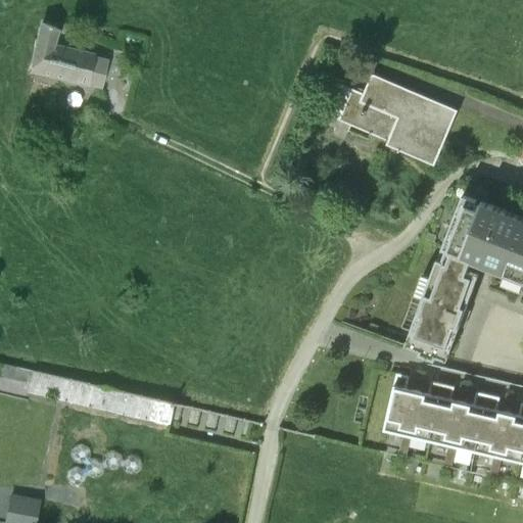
[(56,30),(36,22),(27,74),(86,87),(86,85),(92,56),(93,53),(52,43),(56,30)]
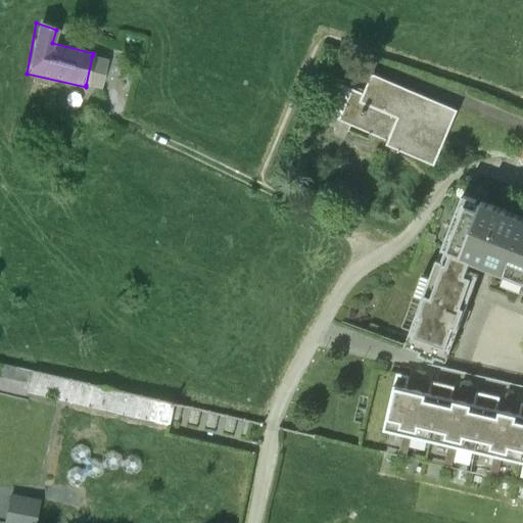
[(104,59),(92,56),(86,85),(99,87),(104,59)]
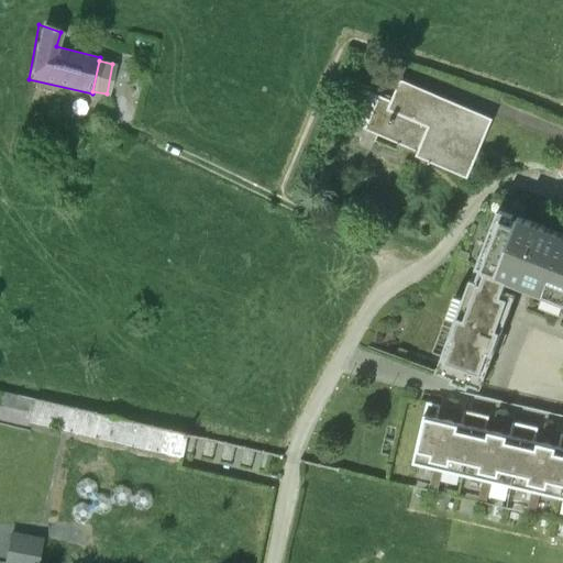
[(494,120),(401,83),(393,102),(364,90),(350,123),(419,153),(417,157),(468,179),(494,120)]
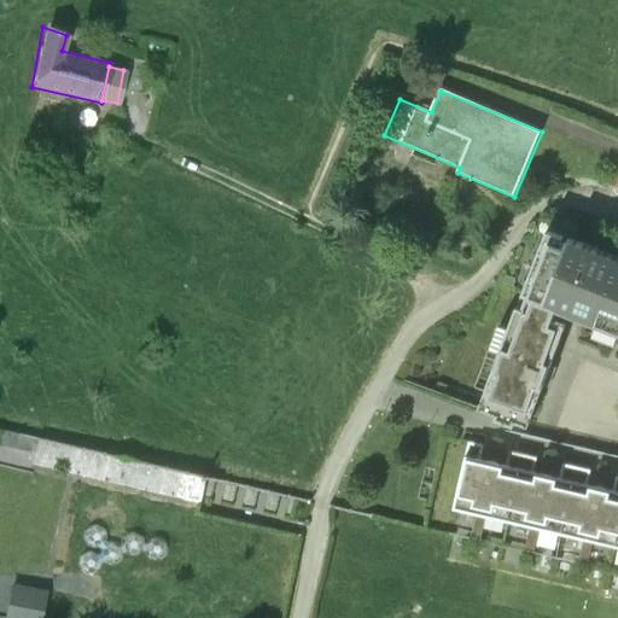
[(617,257),(549,231),(524,295),(572,315),(579,318),(617,332),(617,257)]
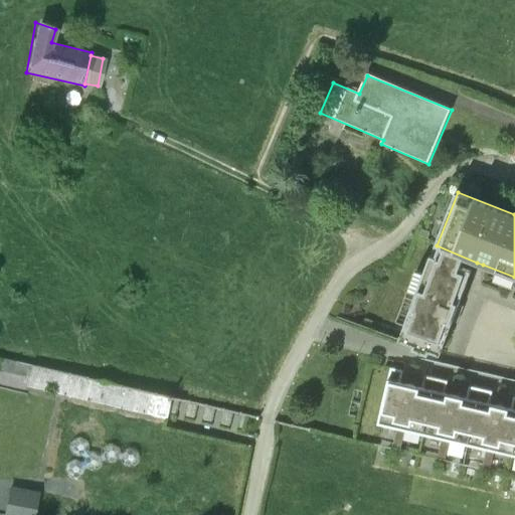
[(458,312),(477,263),(437,245),(398,340),(440,356),(458,312)]
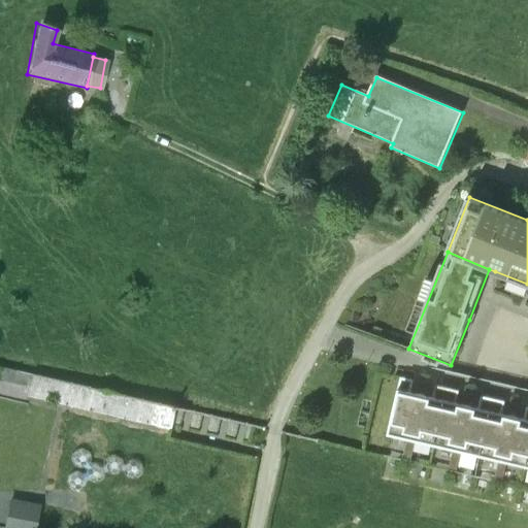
[(244,425),(30,377),(26,399),(175,433),(175,428),(241,443),(244,425)]
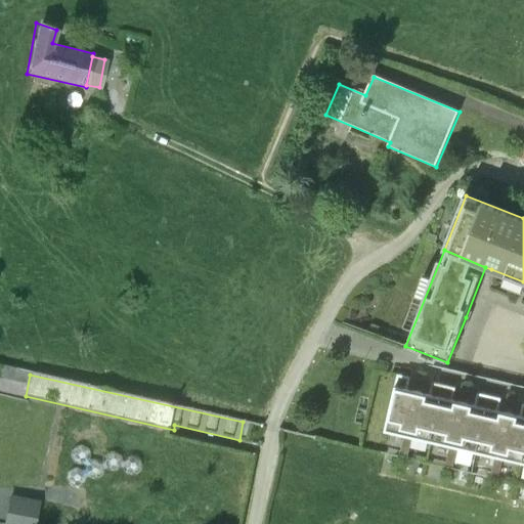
[(397,375),(385,432),(408,437),(419,393),(406,390),(409,378),(397,375)]
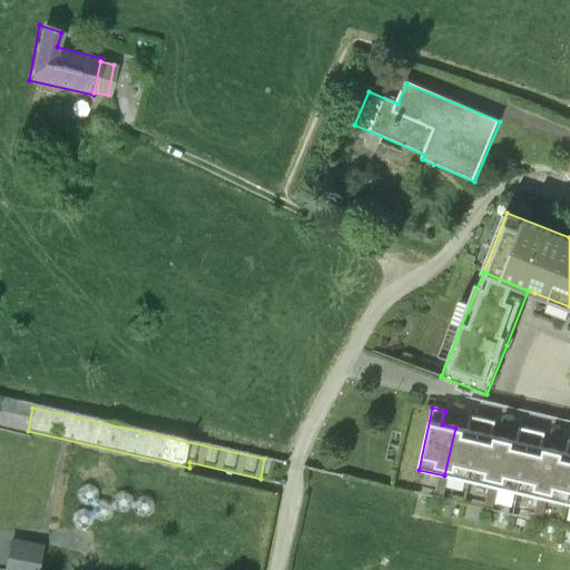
[(444,475),(470,481),(483,420),(472,418),(469,430),(455,428),(444,475)]
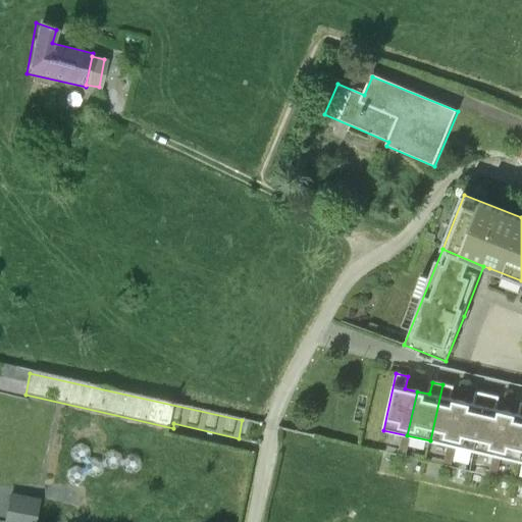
[(430,440),(452,446),(462,401),(451,398),(453,387),(442,384),(430,440)]
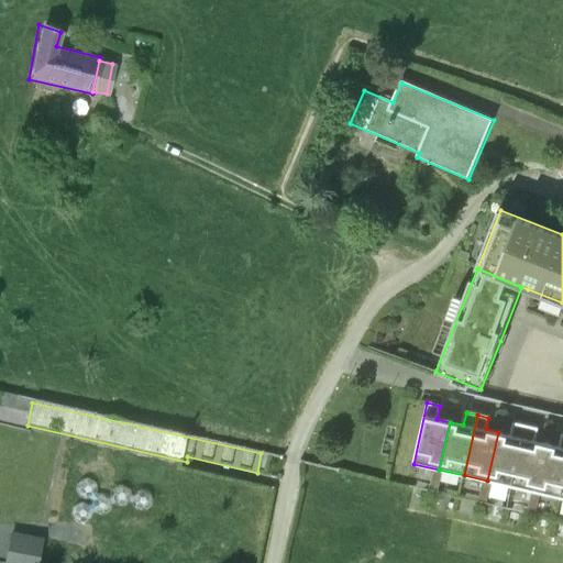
[(487,481),(512,486),(526,426),(514,423),(510,435),(498,432),(487,481)]
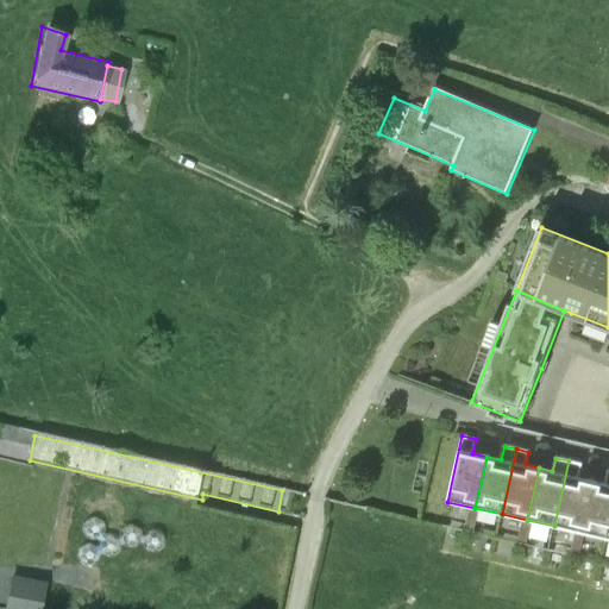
[(554,526),(581,532),(592,479),(579,477),(583,464),(569,460),(554,526)]
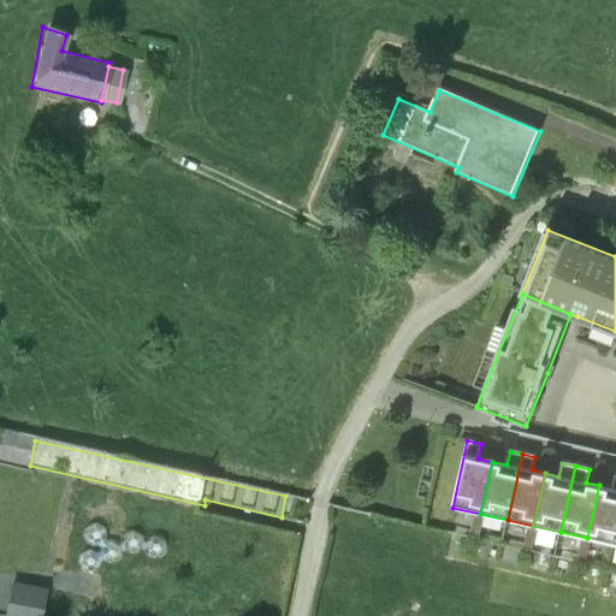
[(587,538),(614,544),(615,532),(615,478),(614,489),(599,485),(587,538)]
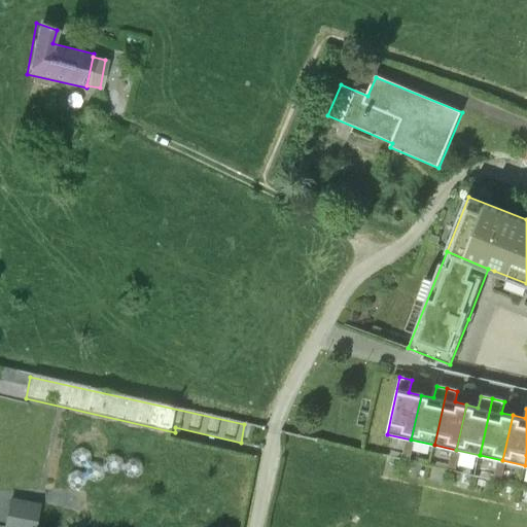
[(456,468),(460,451),(450,449),(447,466),(456,468)]
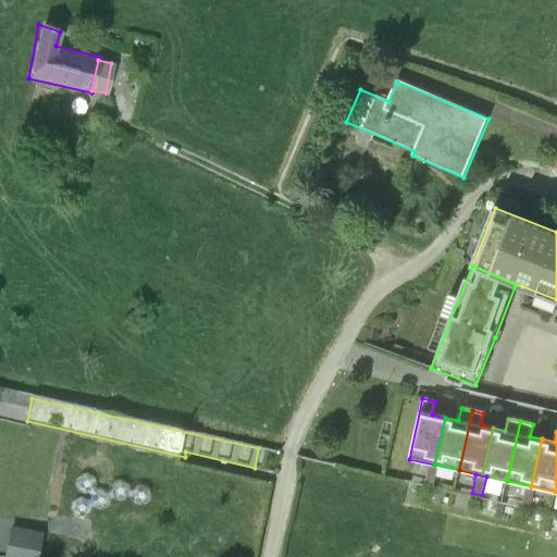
[(76,481),(75,487),(78,493),(85,494),(91,492),(95,485),(93,479),(87,475),(81,475),(76,481)]
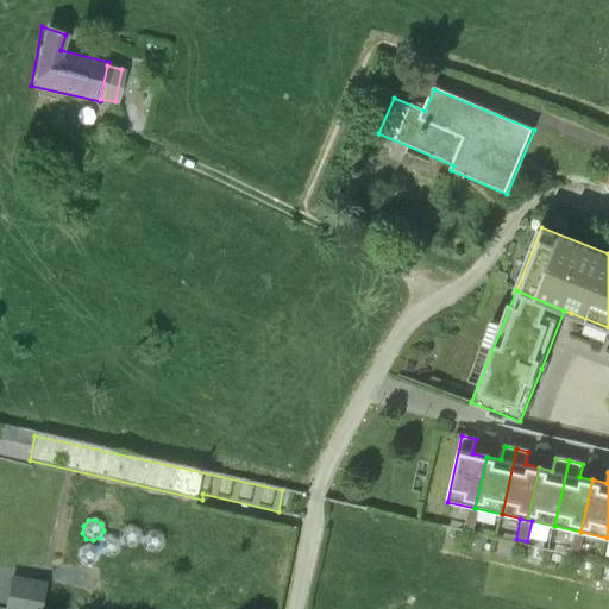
[(120,533),(119,541),(123,547),(131,548),(138,546),(140,538),(139,532),(132,527),(125,528),(120,533)]
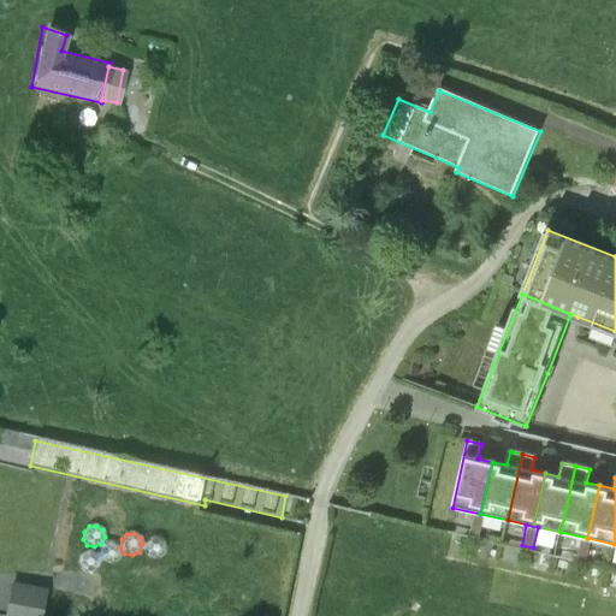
[(144,544),(143,552),(147,558),(154,560),(161,557),(165,549),(163,543),(157,538),(149,539),(144,544)]
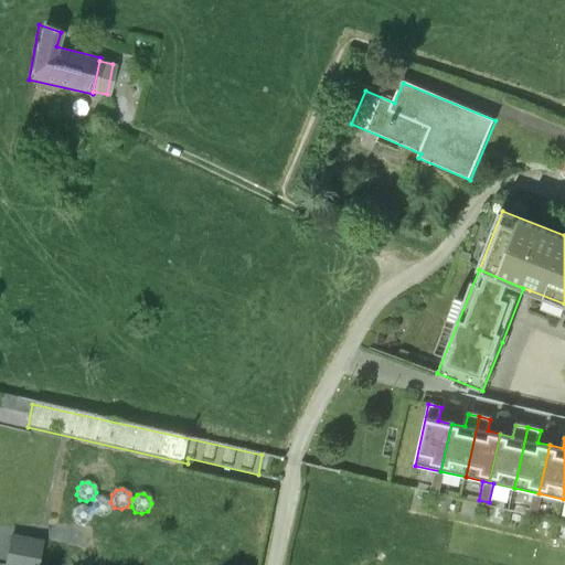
[(93,503),(92,510),(95,515),(102,516),(108,514),(110,508),(109,501),(104,498),(97,498),(93,503)]
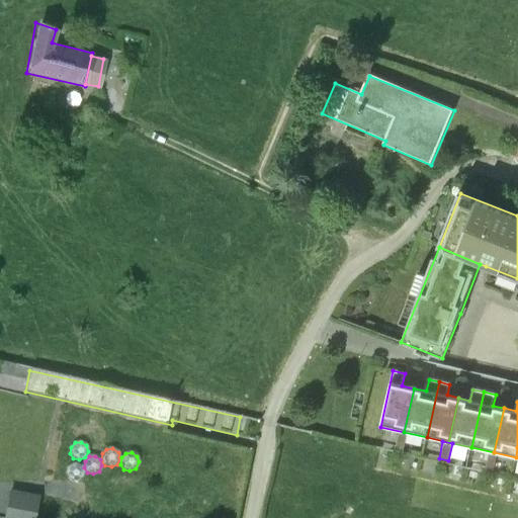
[(67,468),(66,475),(69,480),(75,481),(81,479),(84,472),(82,466),(77,463),(71,463),(67,468)]
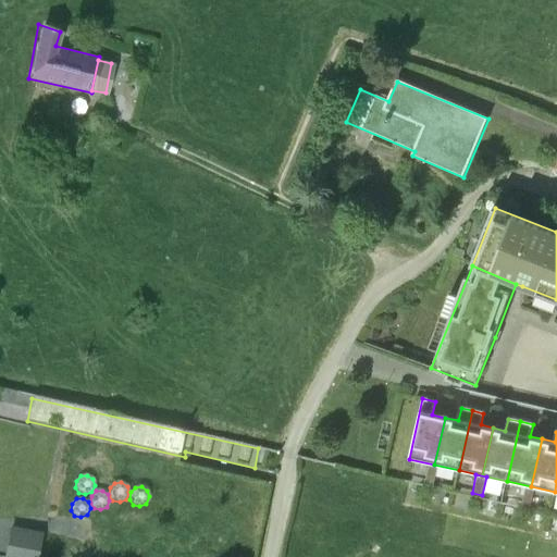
[(0,556),(3,556),(35,556),(42,531),(9,522),(0,556)]
